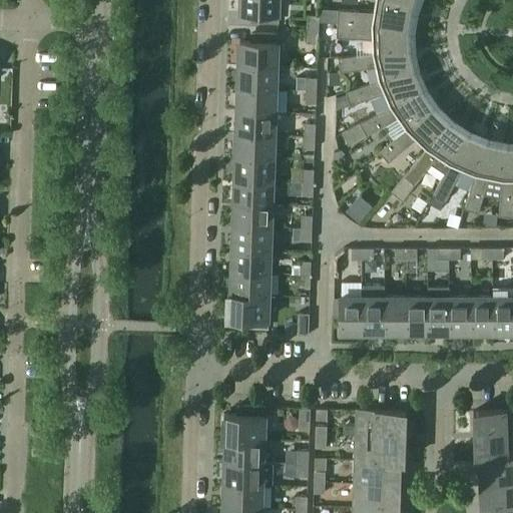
[(277,22),(278,0),(239,0),(239,12),(257,12),(255,22),(277,22)]
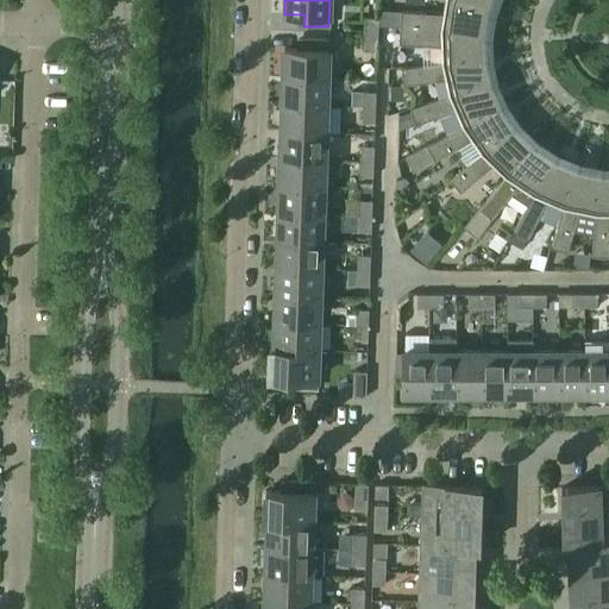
[(485,32),(489,8),(457,0),(444,0),(443,13),(401,11),(400,27),(485,32)]
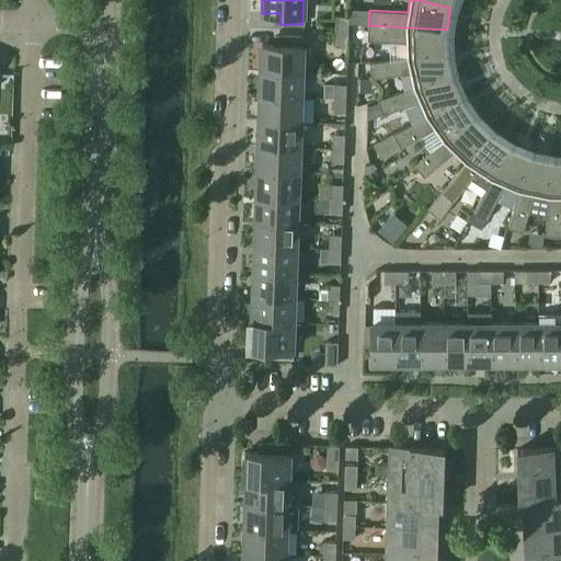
[(347,32),(348,16),(336,16),(335,31),(347,32)]
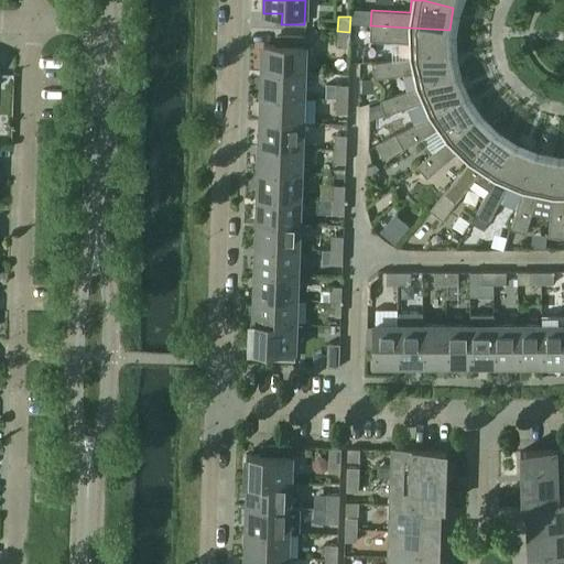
[(449,53),(449,30),(370,25),(369,40),(408,42),(409,57),(449,53)]
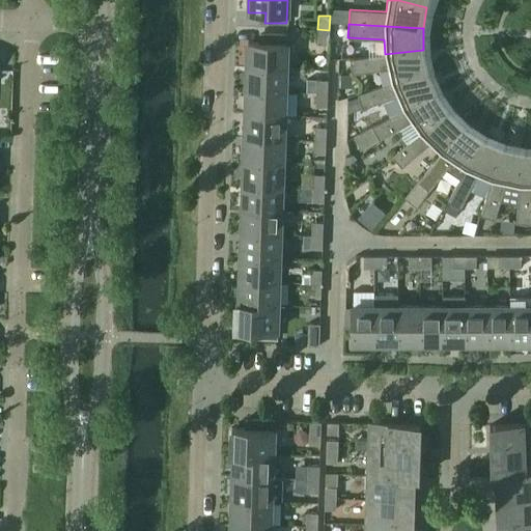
[(329,45),(329,30),(317,29),(317,44),(329,45)]
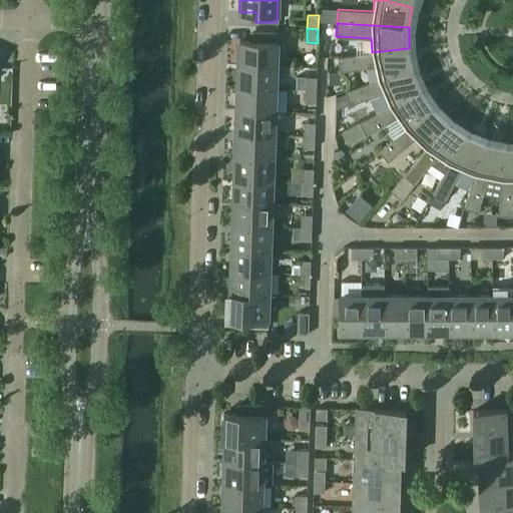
[(276,67),(277,34),(255,34),(255,42),(238,42),(237,66),(276,67)]
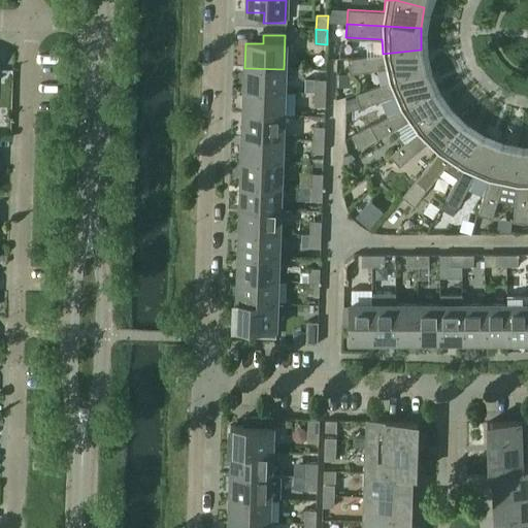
[(426,70),(421,50),(383,54),(348,59),(350,72),(386,68),(389,83),(426,70)]
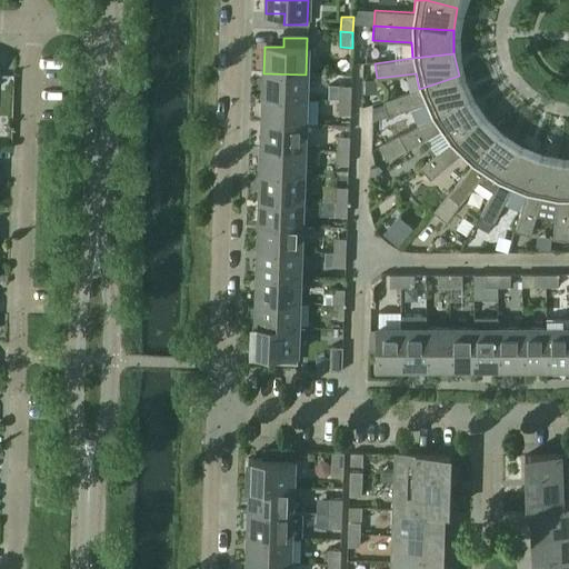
[(305,99),(306,75),(263,73),(263,98),(305,99)]
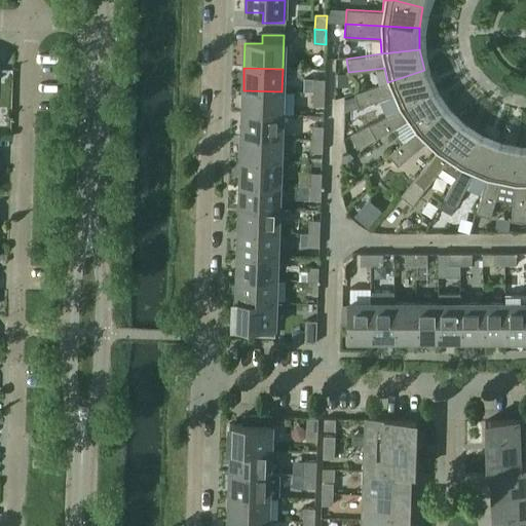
[(433,89),(424,70),(387,82),(353,92),(359,106),(392,95),(399,108),(433,89)]
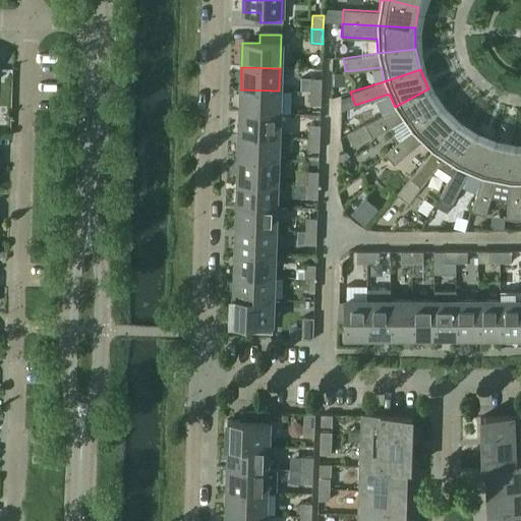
[(321,92),(321,78),(310,78),(309,92),(321,92)]
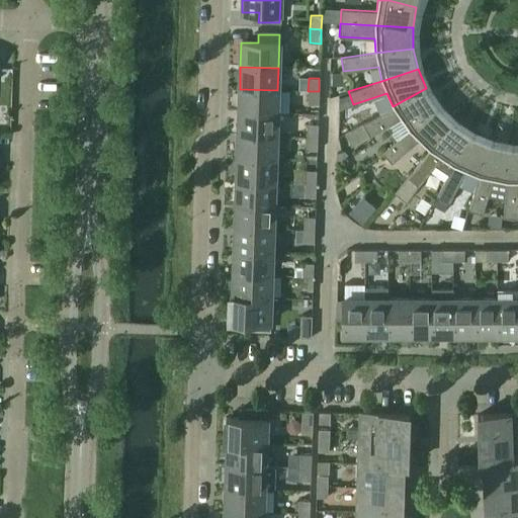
[(409,130),(438,105),(426,88),(393,106),(362,123),(369,136),(401,118),(409,130)]
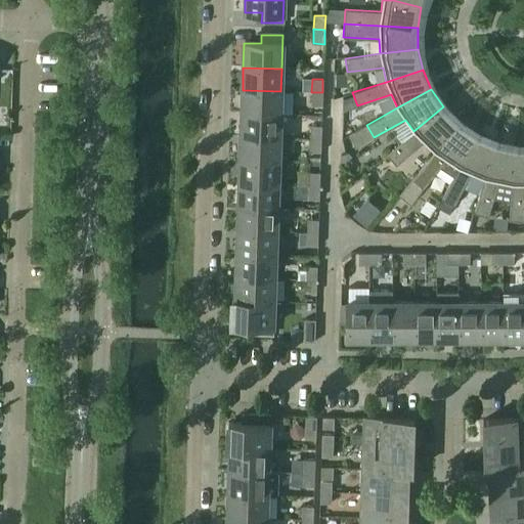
[(279,115),(280,91),(243,90),(242,114),(279,115)]
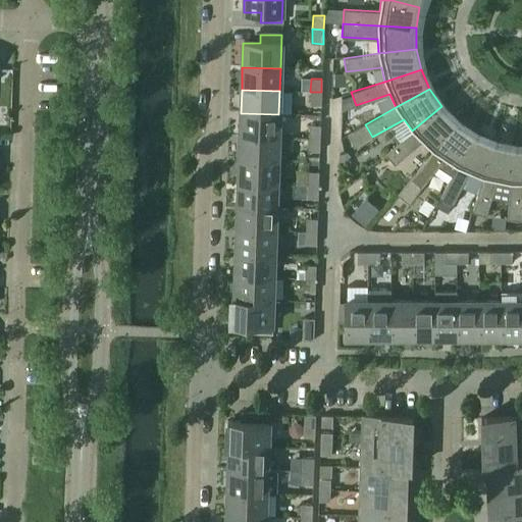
[(321,105),(321,92),(310,92),(310,104),(321,105)]
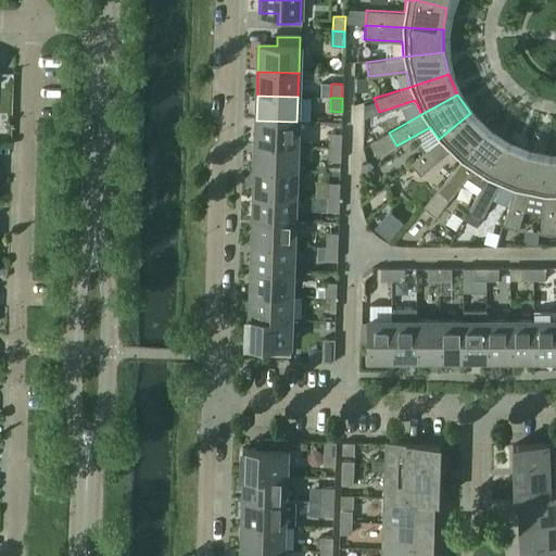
[(460,161),(487,129),(470,113),(439,139),(411,163),(419,175),(450,150),(460,161)]
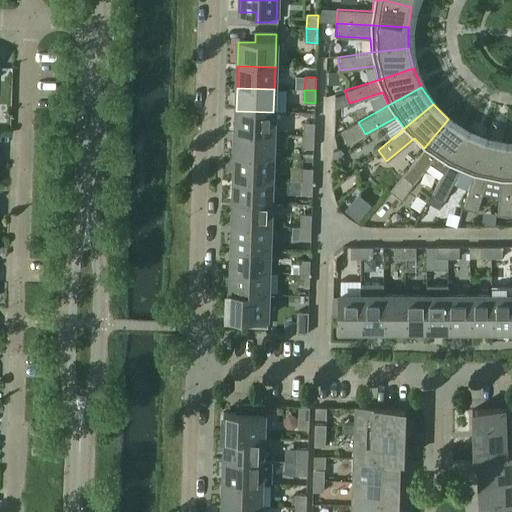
[(272,135),(273,112),(236,111),(235,134),(272,135)]
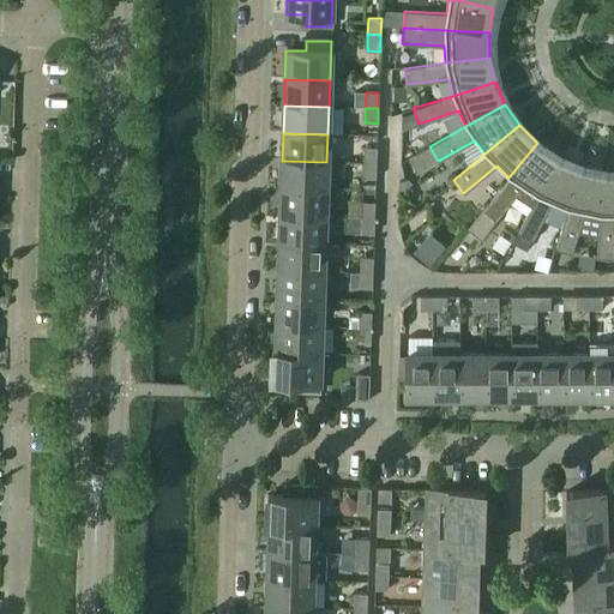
[(536,197),(558,156),(537,143),(509,178),(482,210),(495,220),(522,187),(536,197)]
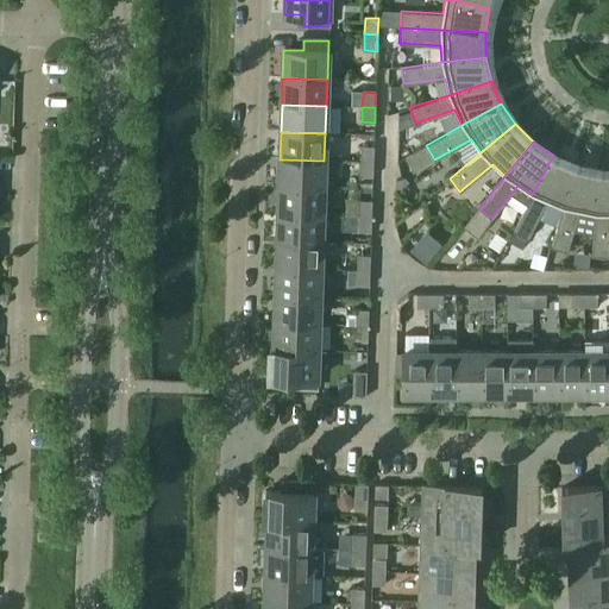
[(374,162),(374,145),(360,145),(360,162),(374,162)]
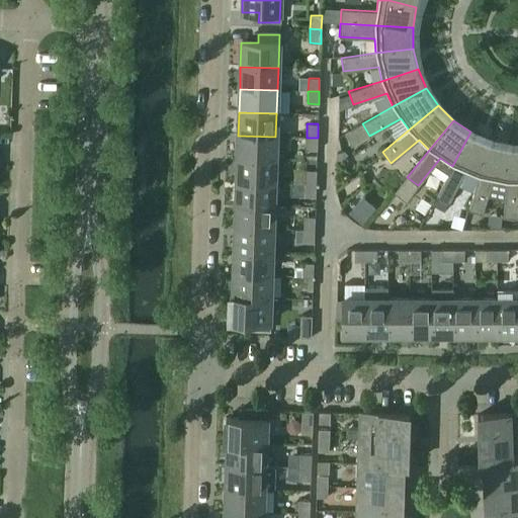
[(479,176),(490,140),(470,132),(452,166),(436,196),(448,202),(465,171),(479,176)]
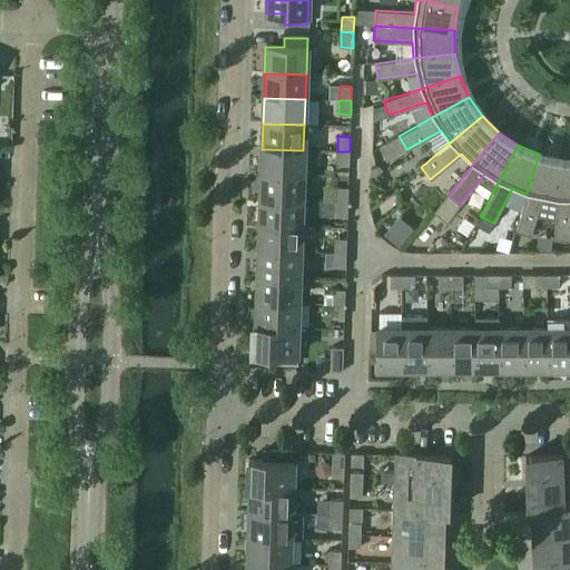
[(303,176),(303,150),(262,149),(261,175),(303,176)]
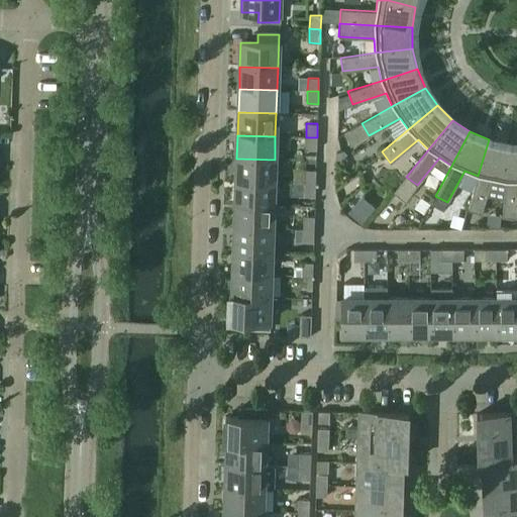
[(316,149),(317,137),(306,137),(305,149),(316,149)]
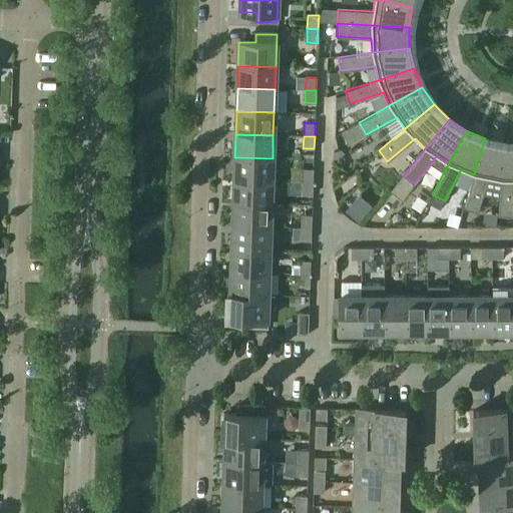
[(501,180),(506,143),(485,138),(474,174),(464,207),(477,211),(487,177),(501,180)]
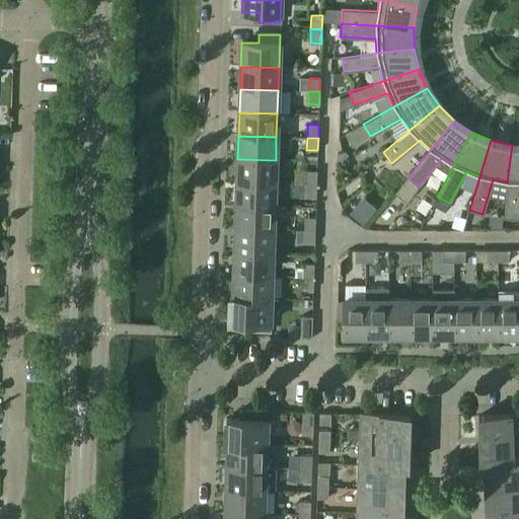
[(518,144),(512,145),(507,182),(503,217),(517,219),(518,202),(518,144)]
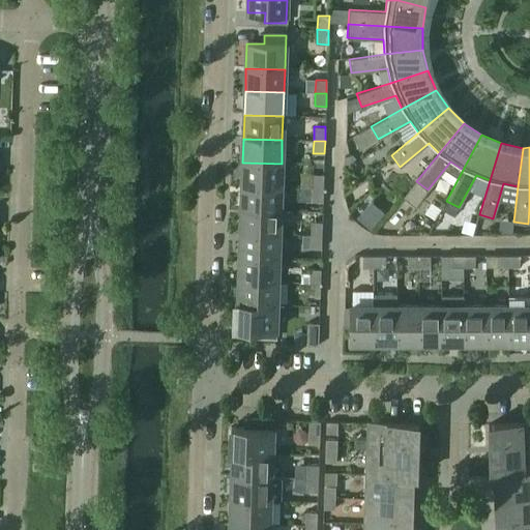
[(281,187),(282,164),(242,163),(241,186),(281,187)]
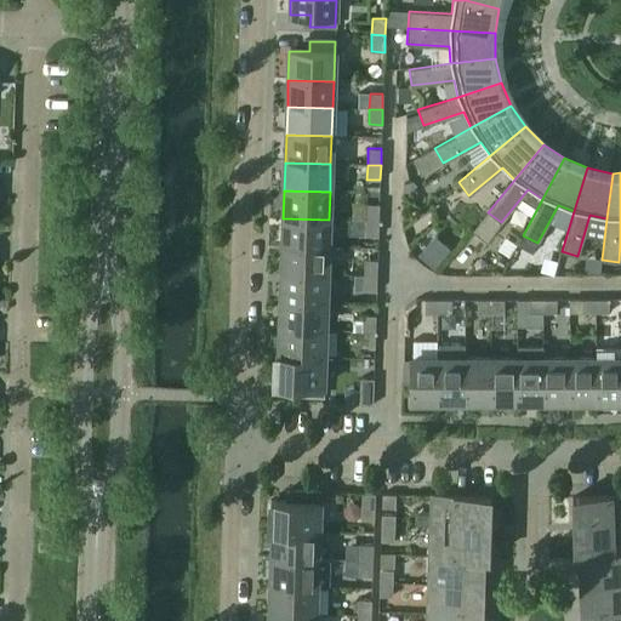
[(379,221),(379,204),(365,204),(365,221),(379,221)]
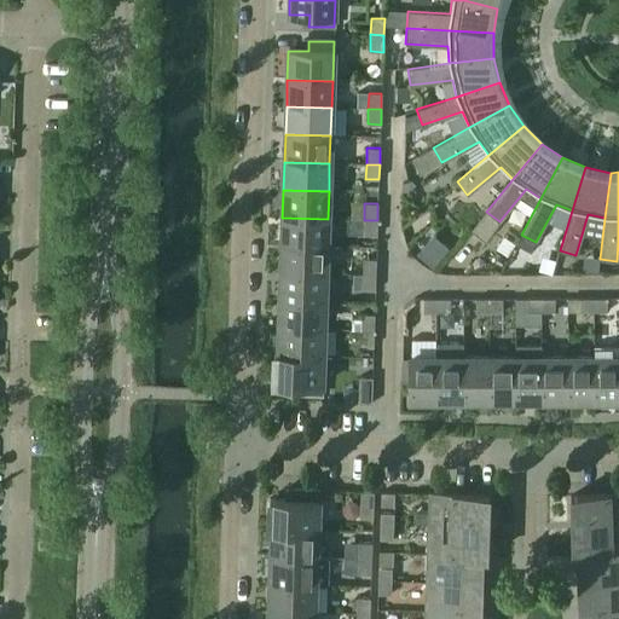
[(327,247),(328,219),(282,218),(282,246),(327,247)]
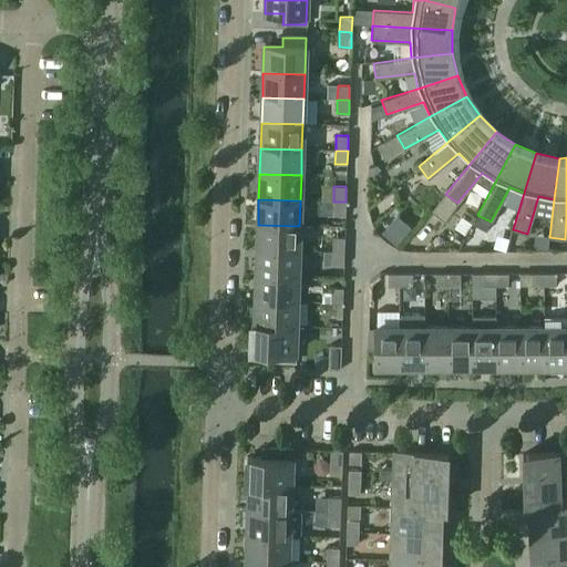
[(346,215),(346,202),(333,202),(333,215),(346,215)]
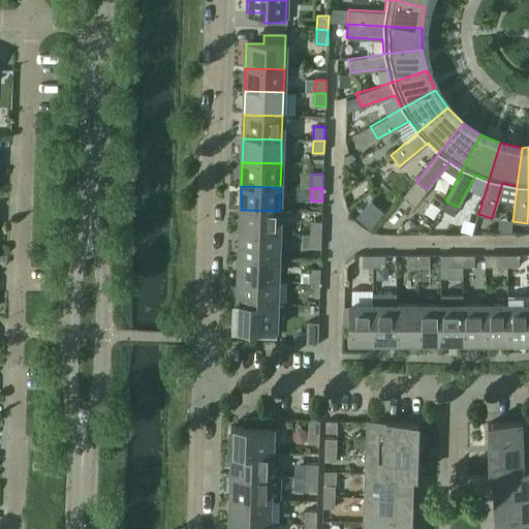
[(278,235),(279,211),(241,210),(240,234),(278,235)]
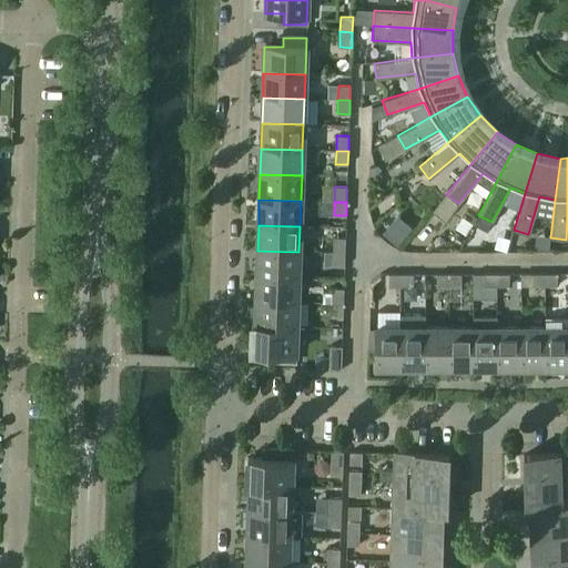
[(344,253),(345,237),(333,237),(332,252),(344,253)]
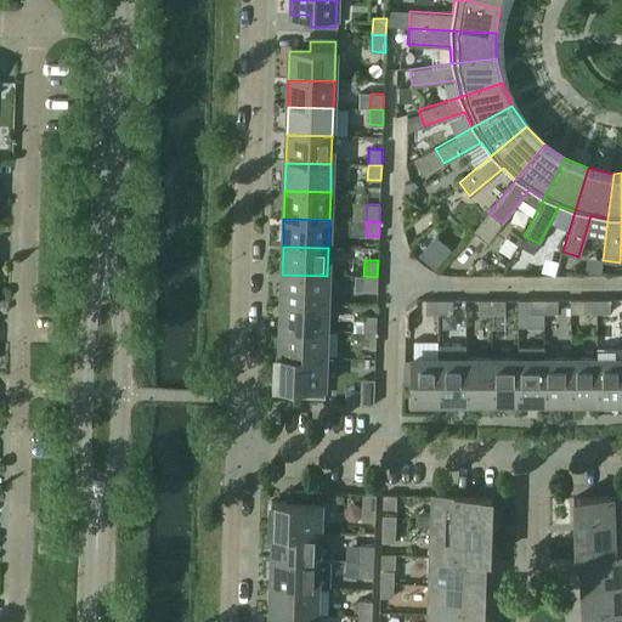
[(326,303),(327,276),(282,275),(281,303),(326,303)]
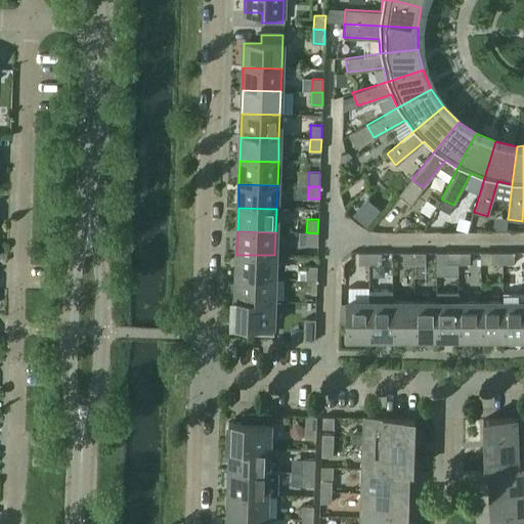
[(317,246),(317,233),(306,232),(306,246),(317,246)]
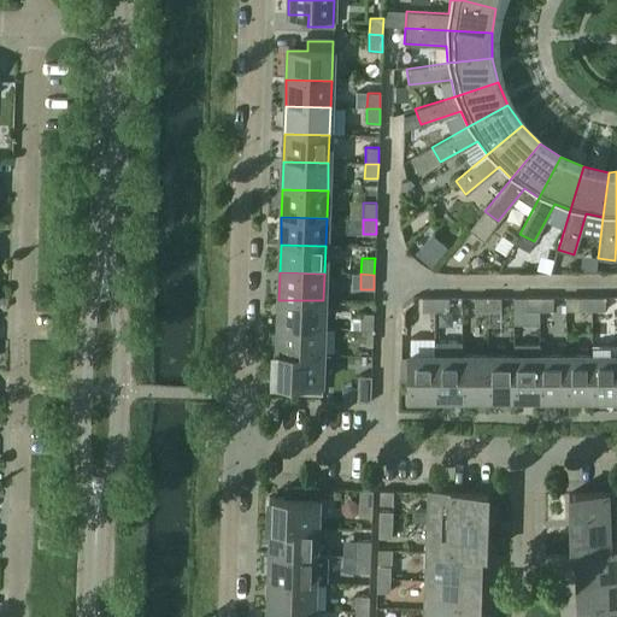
[(435,311),(435,298),(422,298),(422,311),(435,311)]
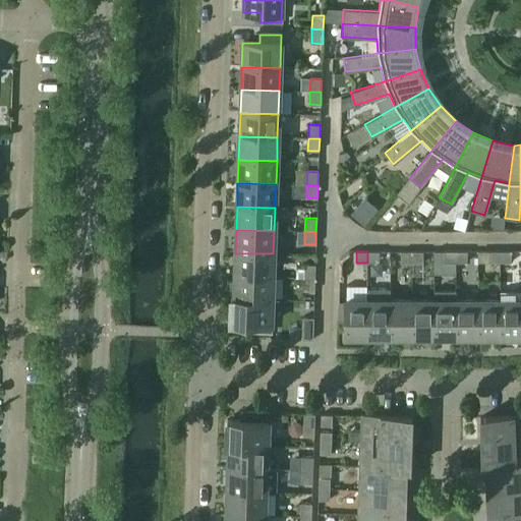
[(379,263),(379,251),(367,251),(367,263),(379,263)]
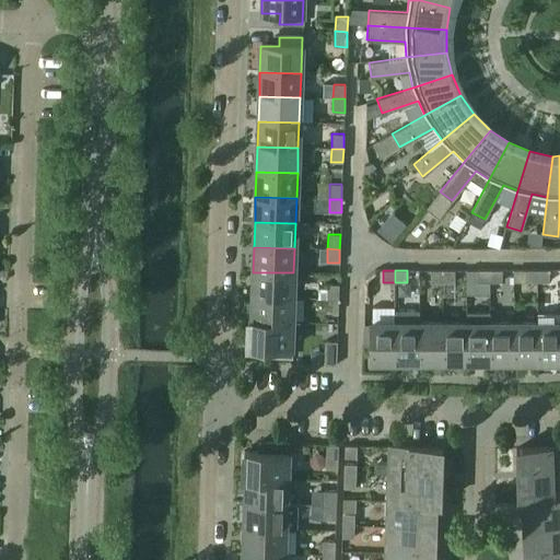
[(442,282),(442,270),(430,270),(430,282),(442,282)]
